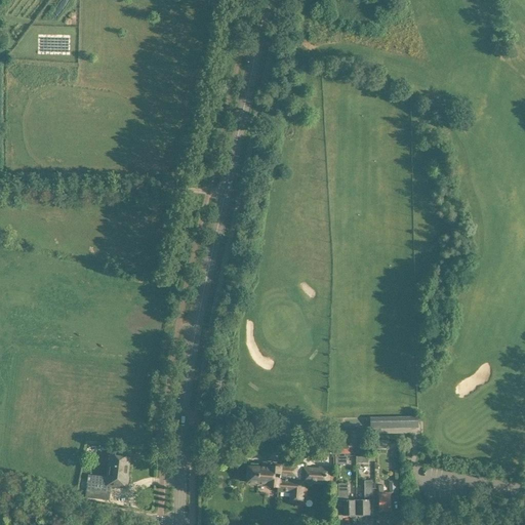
[(417,416),(405,416),(405,428),(413,428),(418,428),(417,416)]
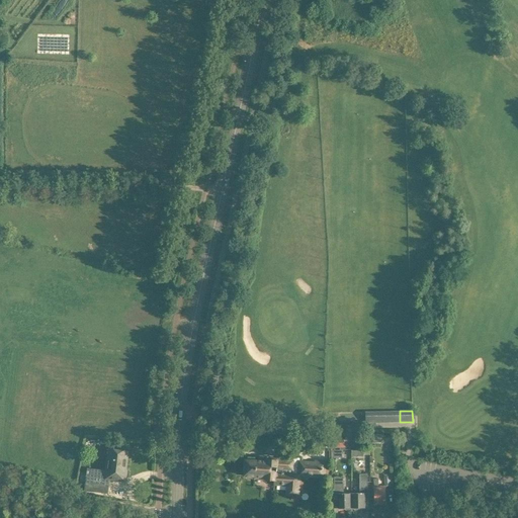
[(344,447),(344,438),(330,438),(330,447),(344,447)]
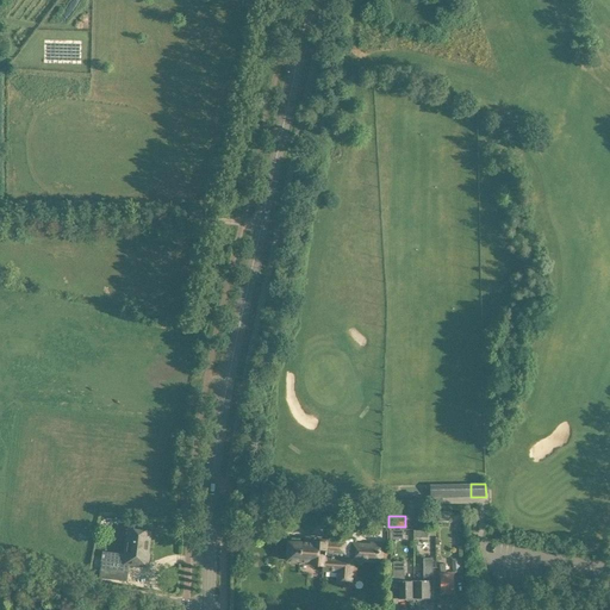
[(422,527),(422,516),(405,516),(405,527),(422,527)]
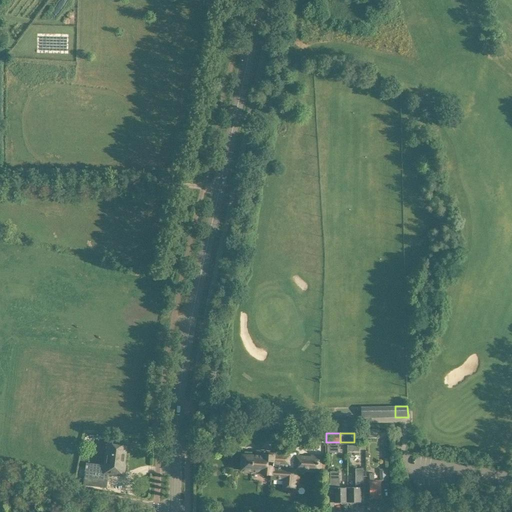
[(123,475),(126,446),(108,443),(107,452),(106,452),(104,473),(86,471),(86,470),(85,470),(84,485),(107,488),(109,474),(123,475)]
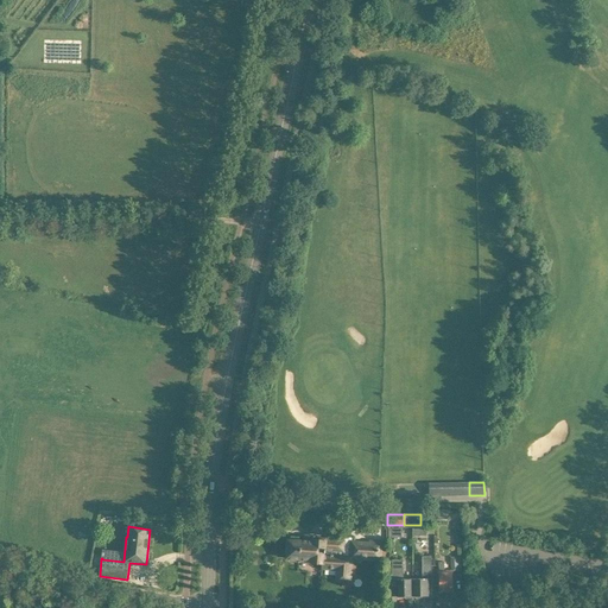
[(336,550),(337,540),(314,539),(314,537),(304,537),(304,540),(289,539),(287,538),(286,539),(287,540),(286,557),(285,557),(286,558),(287,557),(311,559),(311,563),(321,564),(321,563),(323,563),(324,556),(330,556),(330,550),(336,550)]
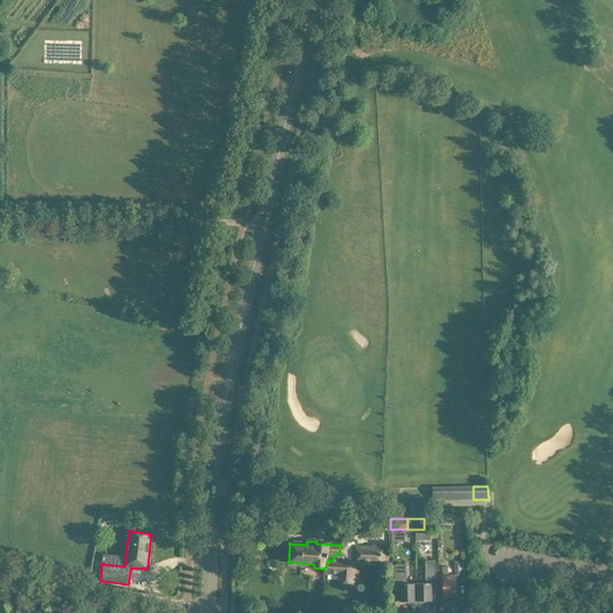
[(346,545),(340,545),(339,554),(333,554),(333,560),(327,560),(326,568),(323,568),(323,569),(325,569),(325,572),(340,575),(340,586),(352,587),(354,562),(383,564),(383,559),(384,546),(372,545),(372,547),(354,546),(356,542),(346,541),(346,545)]
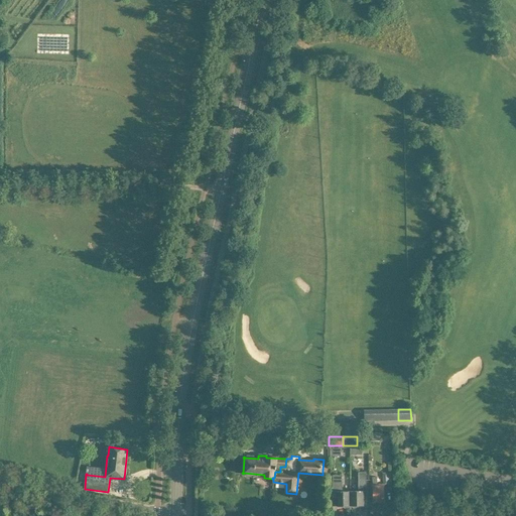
[(366,491),(366,478),(366,472),(358,472),(359,491),(350,491),(350,506),(352,506),(353,507),(356,507),(357,506),(364,506),(364,491),(366,491)]
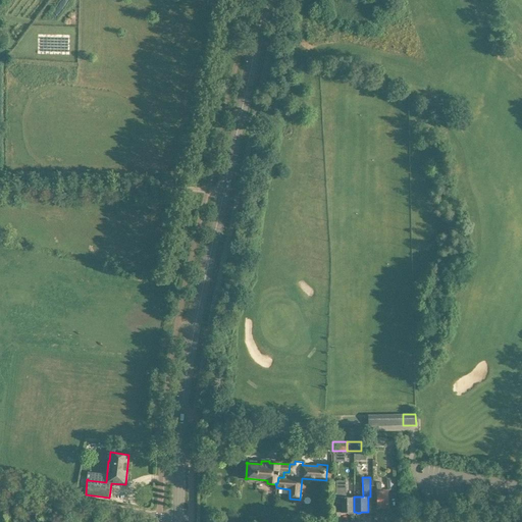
[(354,512),(354,497),(346,498),(345,480),(337,480),(337,498),(341,498),(341,512),(348,512),(349,514),(351,513),(352,512),(354,512)]
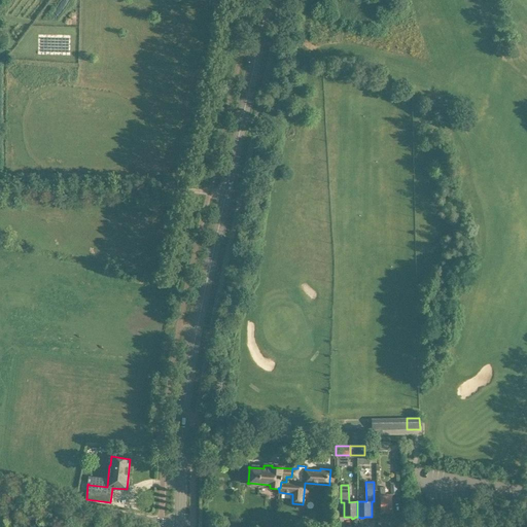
[(380,496),(381,512),(381,513),(382,513),(382,512),(392,512),(392,513),(393,513),(392,495),(386,495),(385,487),(380,487),(381,496),(380,496)]
